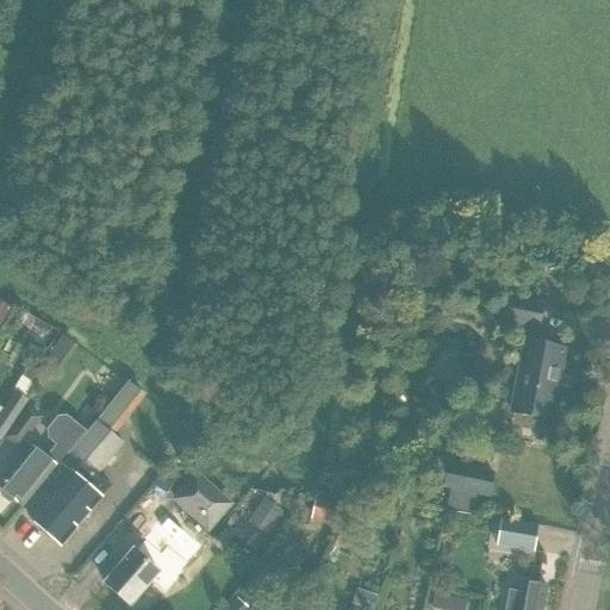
[(540,330),(546,304),(510,297),(504,323),(540,330)]
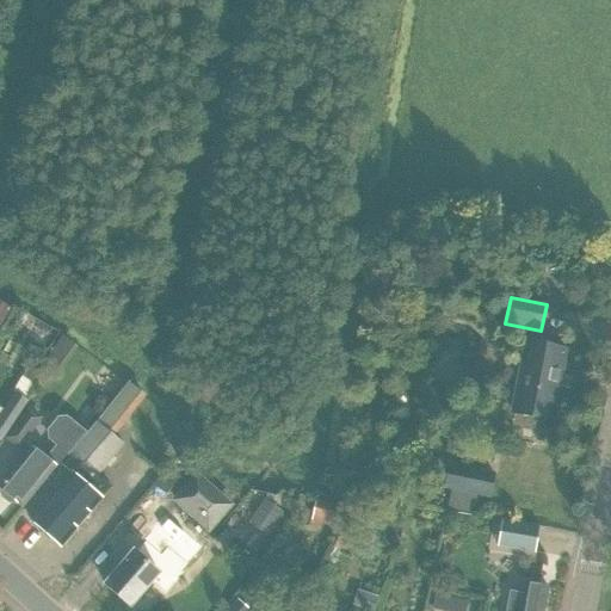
[(551,421),(565,350),(526,343),(512,413),(551,421)]
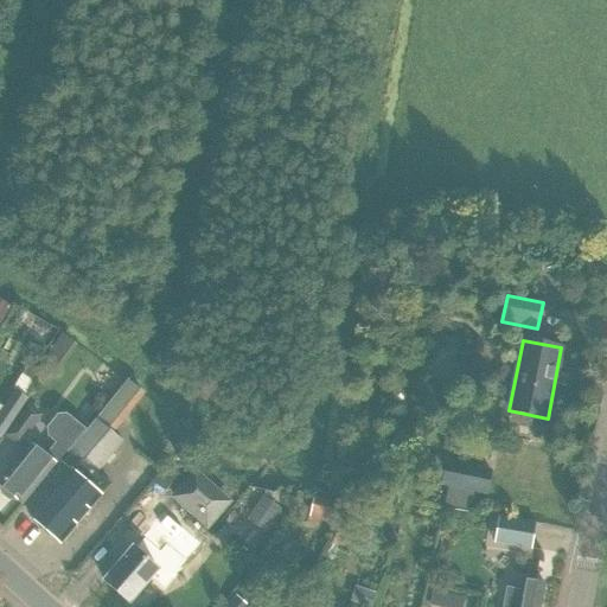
[(0,438),(1,439),(29,398),(25,397),(34,381),(23,374),(13,389),(17,391),(0,414),(0,438)]
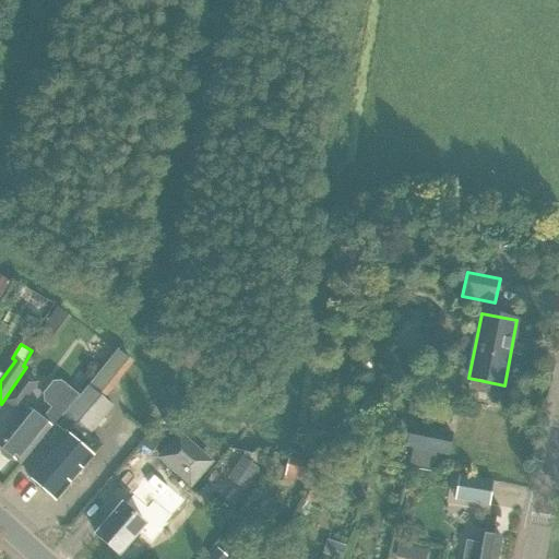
[(92,383),(110,395),(133,358),(116,347),(92,383)]
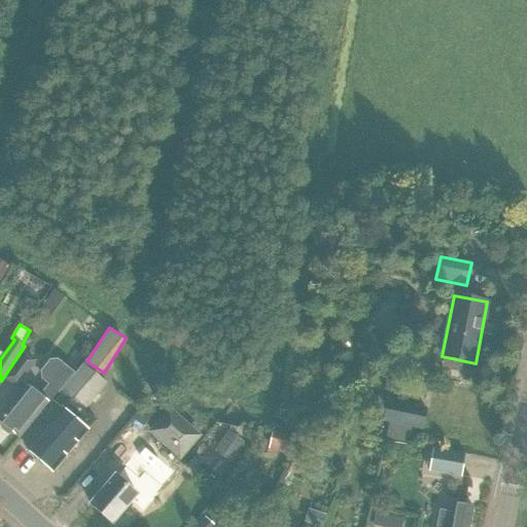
[(16,388),(37,360),(25,351),(4,379),(16,388)]
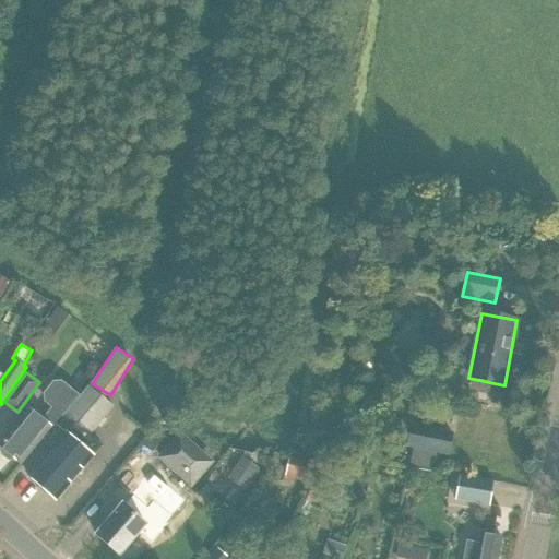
[(52,429),(66,412),(79,395),(61,380),(52,382),(43,394),(44,402),(51,407),(42,420),(30,409),(0,445),(0,451),(1,455),(8,461),(15,461),(20,464),(50,427),(52,429)]
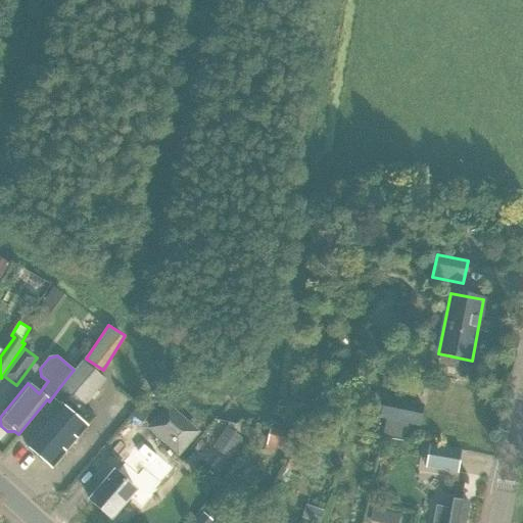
[(72,444),(95,417),(83,407),(105,380),(84,362),(60,389),(69,396),(49,421),(48,420),(27,446),(52,468),(65,453),(67,454),(74,446),(72,444)]
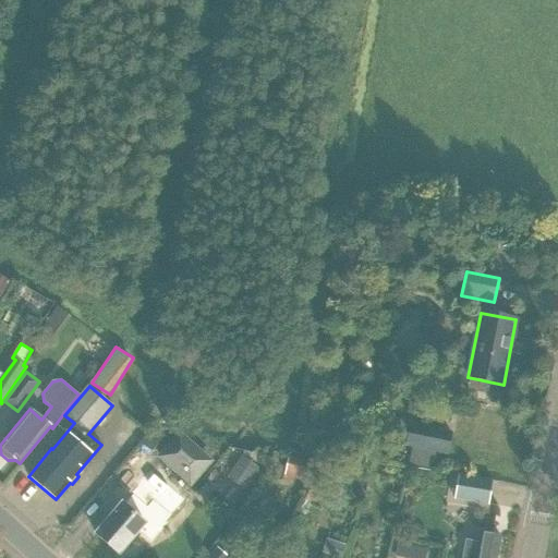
[(448,455),(452,432),(410,423),(405,446),(448,455)]
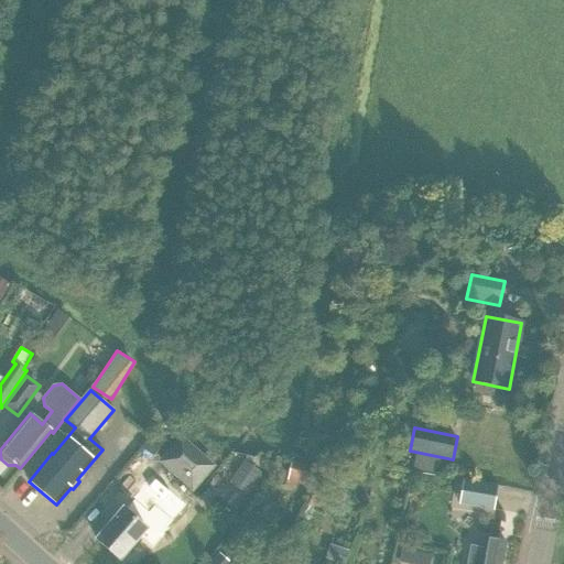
[(193,489),(212,467),(179,438),(160,461),(193,489)]
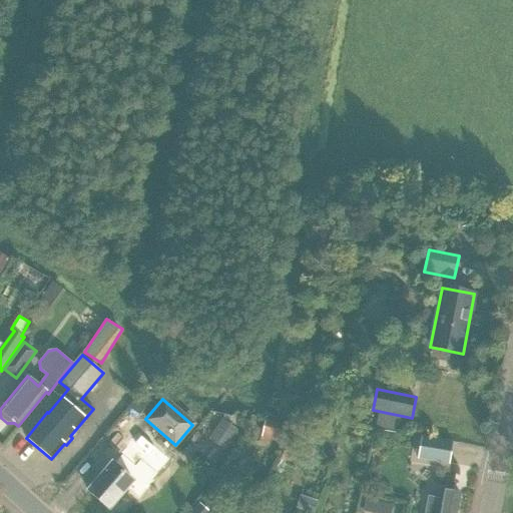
[(239,431),(222,419),(212,434),(229,446),(239,431)]
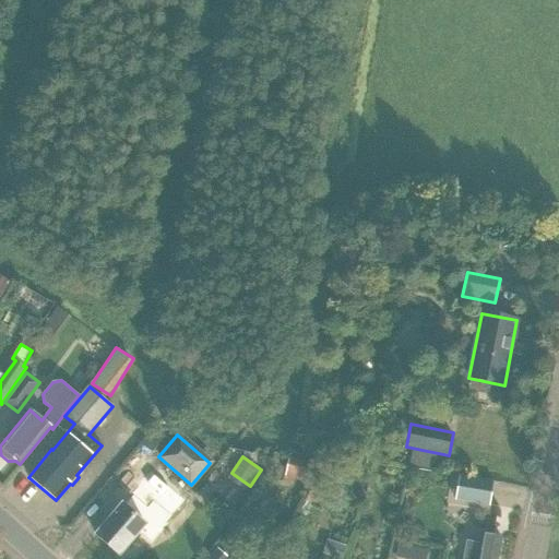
[(313,483),(317,463),(289,459),(286,477),(313,483)]
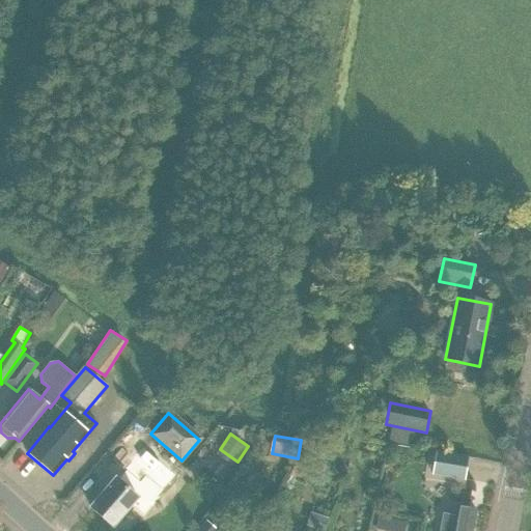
[(326,471),(329,453),(303,448),(299,465),(326,471)]
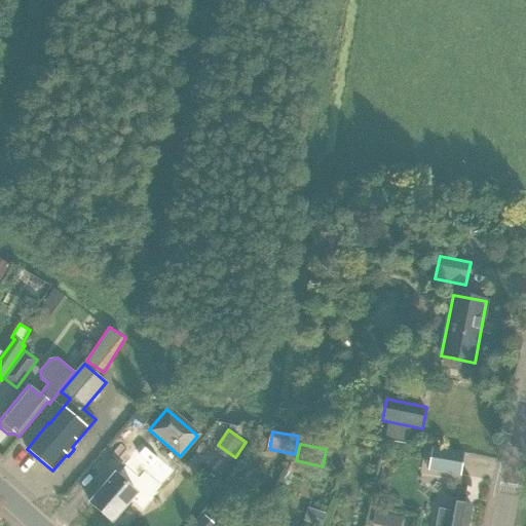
[(460,476),(464,453),(431,448),(428,471),(460,476)]
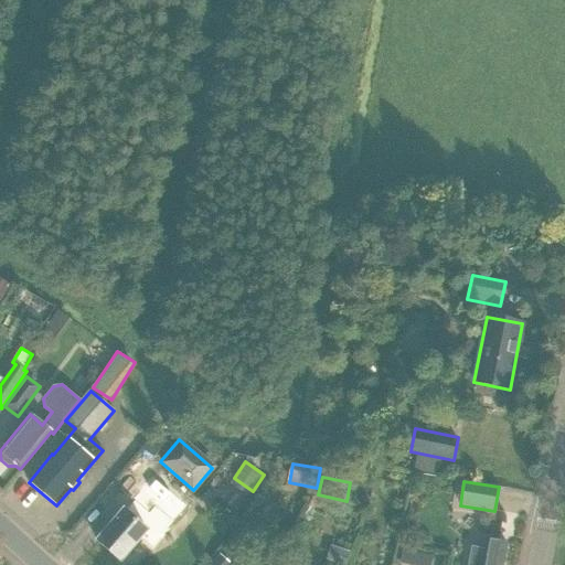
[(166,532),(182,512),(167,498),(149,518),(166,532)]
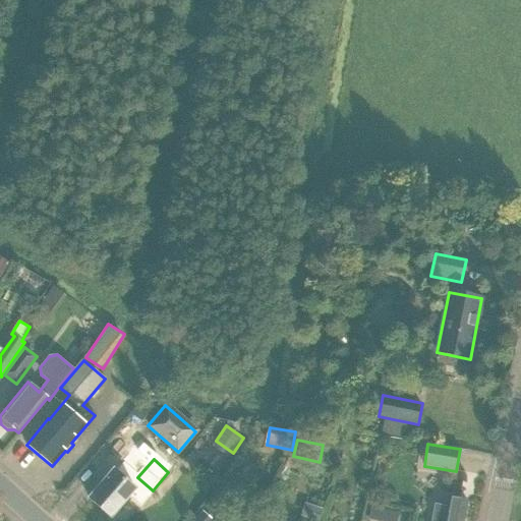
[(111,518),(135,489),(114,470),(90,499),(111,518)]
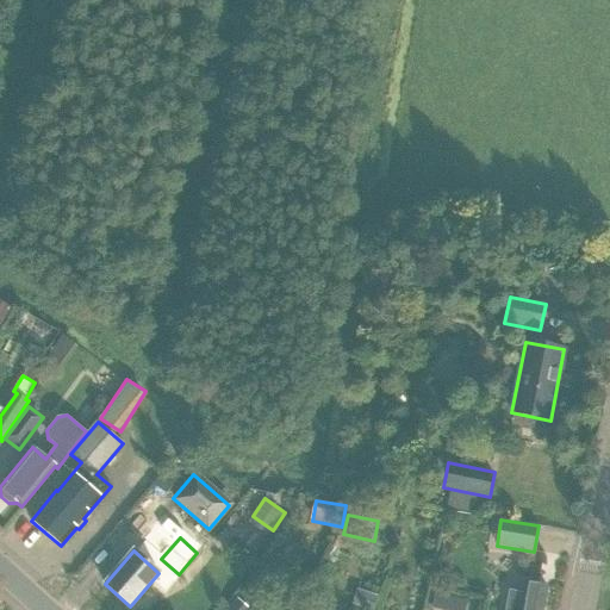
[(542,609),(547,587),(529,584),(527,593),(509,590),(504,609),(542,609)]
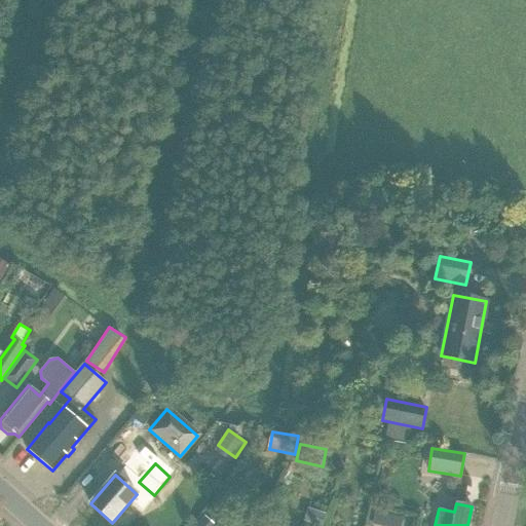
[(383,525),(385,525),(389,512),(374,508),(370,522),(383,525)]
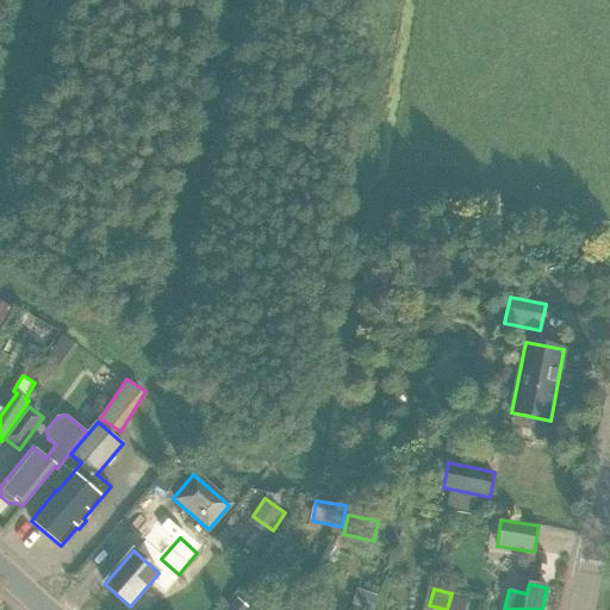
[(246,609),(248,608),(237,598),(226,609),(246,609)]
